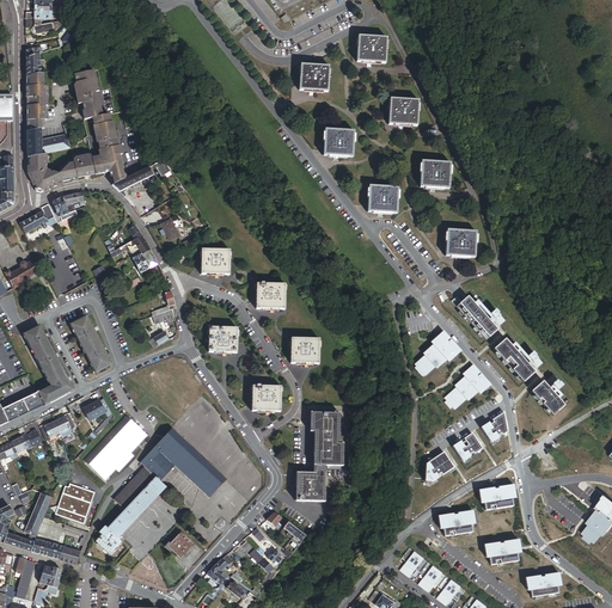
[(51,23),(59,22),(59,19),(41,22),(40,20),(42,20),(42,19),(50,19),(51,12),(48,12),(32,12),(32,18),(32,20),(25,20),(25,26),(51,23)]
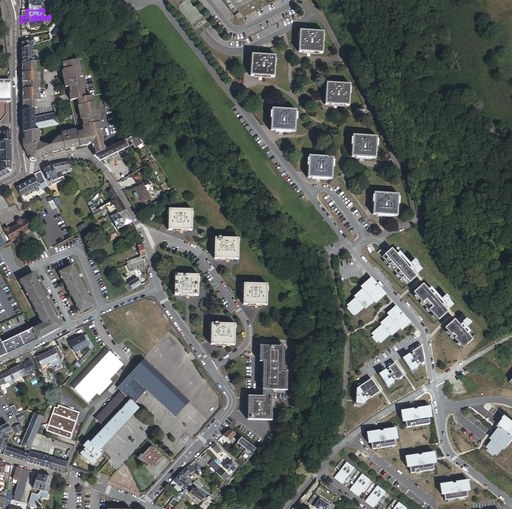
[(38,27),(44,26),(43,19),(21,22),(21,30),(35,27),(38,27)]
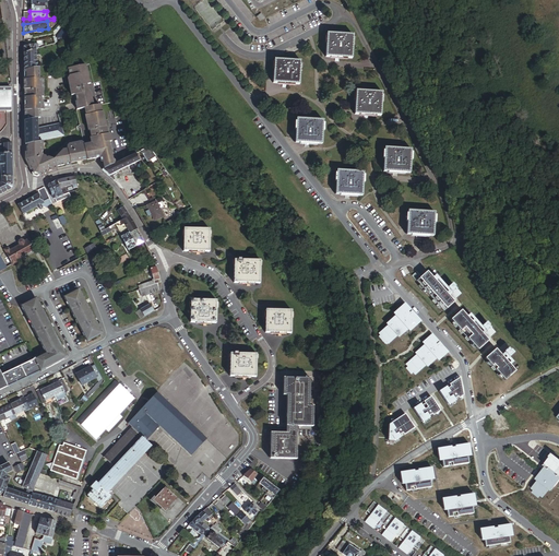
[(57,42),(61,40),(69,31),(70,28),(69,27),(64,25),(57,35),(55,36),(57,42)]
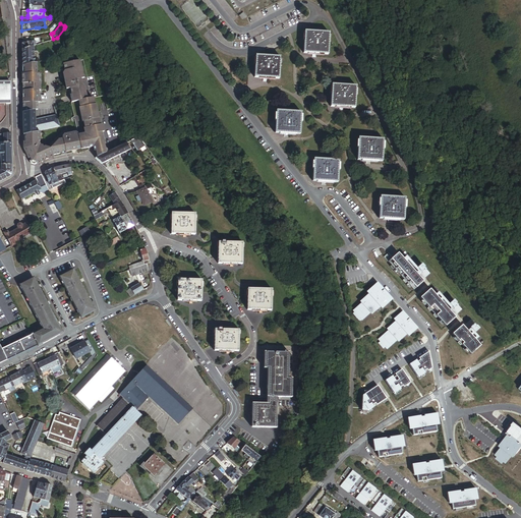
[(304,50),(329,52),(330,31),(305,30),(304,50)]
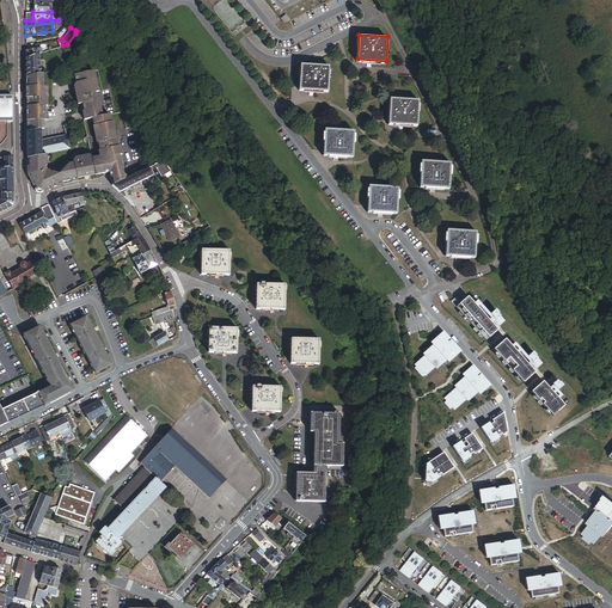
[(26,71),(40,68),(40,53),(25,56),(26,71)]
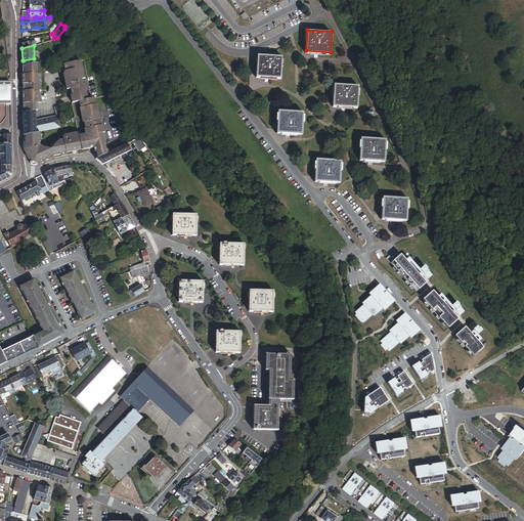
[(256,75),(280,76),(282,54),(258,52),(256,75)]
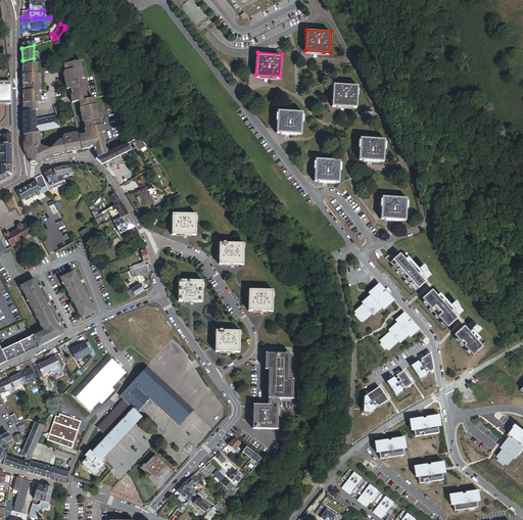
[(70,101),(76,129),(75,131),(63,134),(62,135),(65,143),(67,150),(81,148),(94,145),(97,157),(100,155),(115,148),(114,142),(120,141),(113,108),(107,109),(104,95),(98,96),(93,75),(87,77),(84,59),(77,60),(76,53),(61,56),(64,69),(63,69),(63,72),(66,88),(68,88),(72,101),(70,101)]
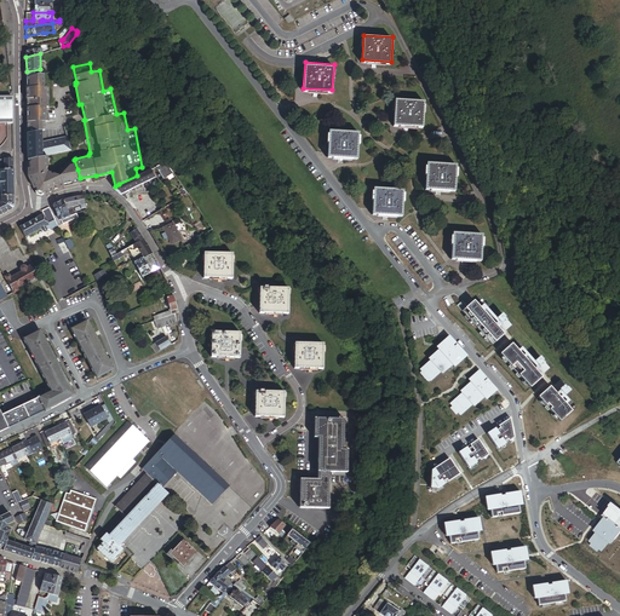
[(27,90),(42,86),(42,73),(40,73),(27,76),(27,90)]
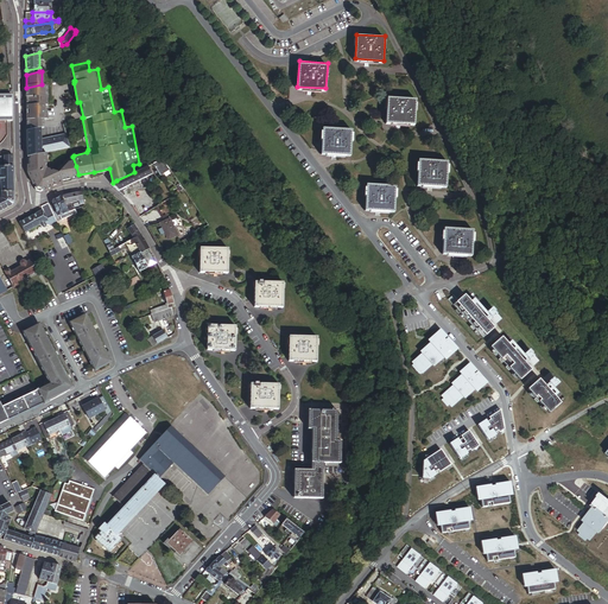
[(45,95),(46,95),(46,84),(42,84),(26,88),(26,118),(35,118),(44,115),(44,103),(45,103),(45,95)]
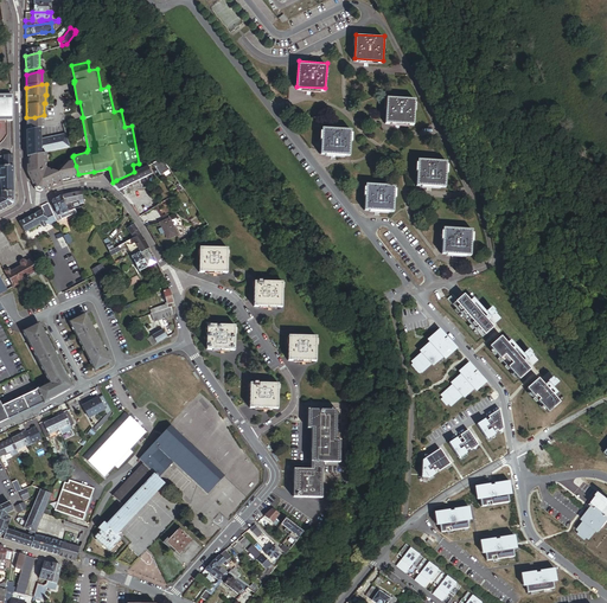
[(0,141),(2,139),(7,134),(7,120),(12,120),(12,94),(0,94),(0,141)]
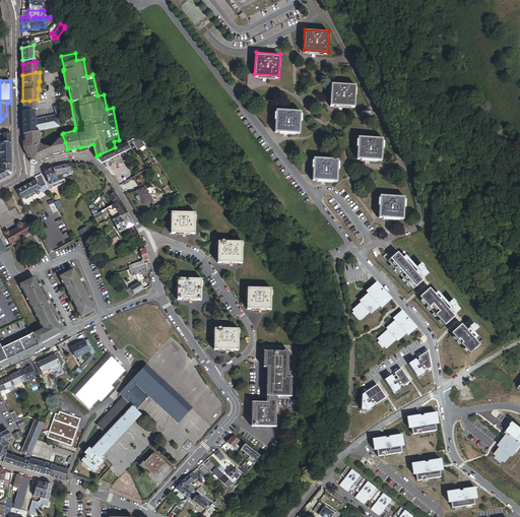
[(331,104),(354,105),(356,84),(332,83),(331,104)]
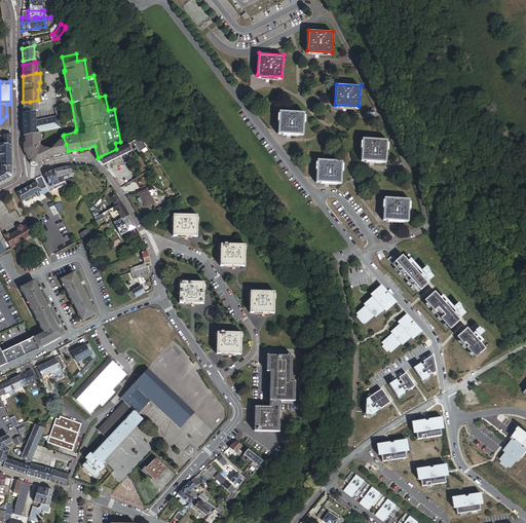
[(35,110),(37,110),(37,102),(38,102),(38,100),(30,102),(23,102),(23,112),(35,110)]
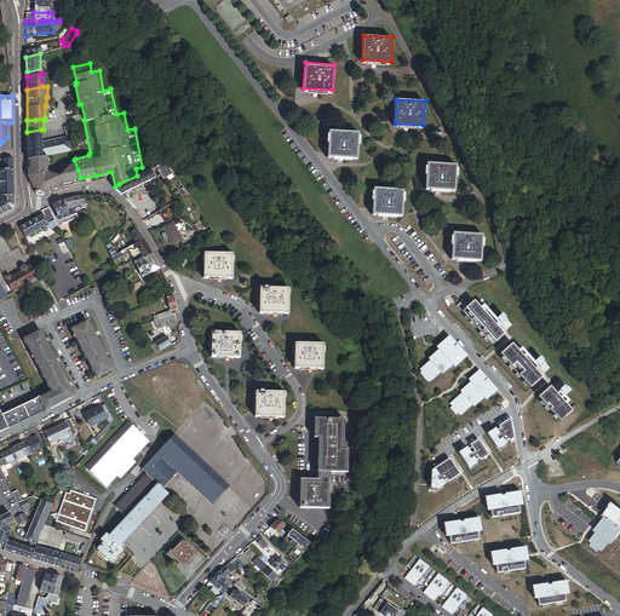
[(28,159),(42,155),(41,140),(41,130),(27,132),(28,159)]
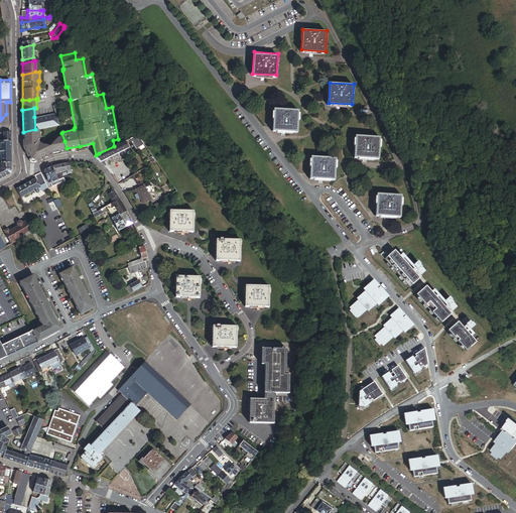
[(297,130),(298,110),(274,108),(273,128),(297,130)]
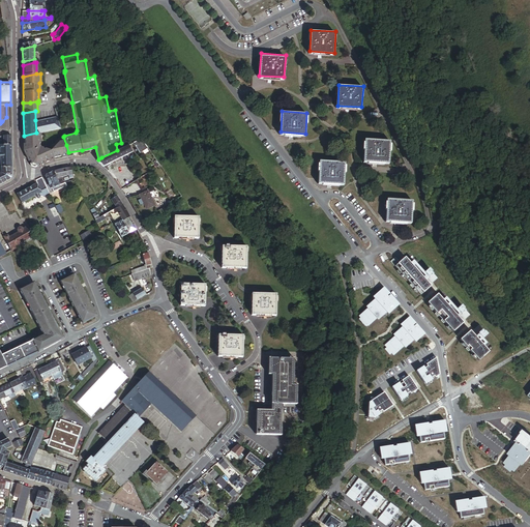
[(39,133),(60,127),(57,116),(38,119),(35,120),(36,133),(39,133)]
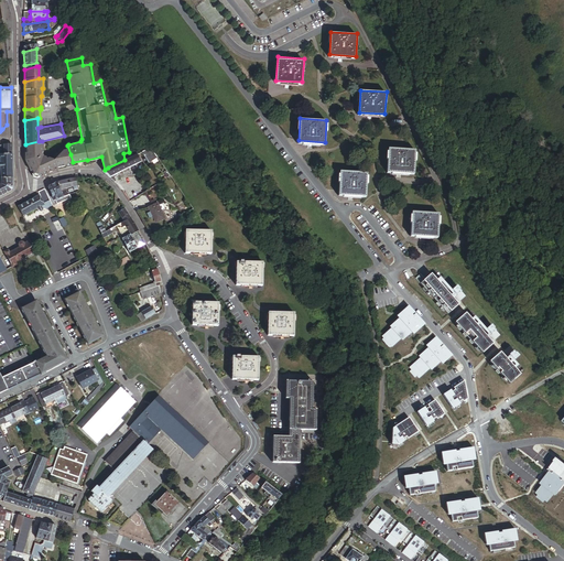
[(41,152),(42,152),(42,141),(39,141),(25,144),(25,161),(26,164),(41,161),(52,159),(49,158),(46,158),(46,157),(43,155),(42,155),(41,152)]
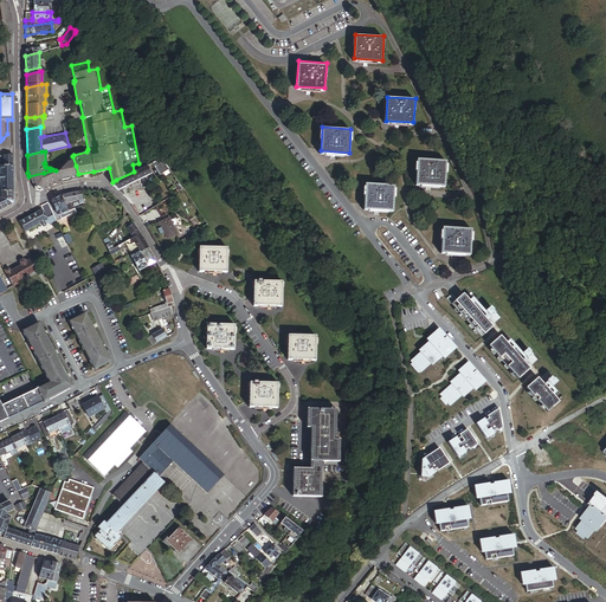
[(58,170),(76,166),(72,156),(71,157),(72,160),(66,161),(68,164),(63,166),(58,170)]
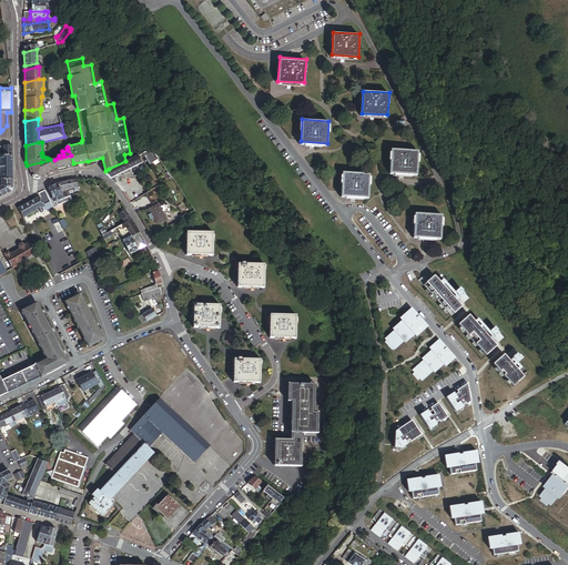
[(151,162),(159,158),(152,147),(144,151),(148,157),(150,160),(151,162)]
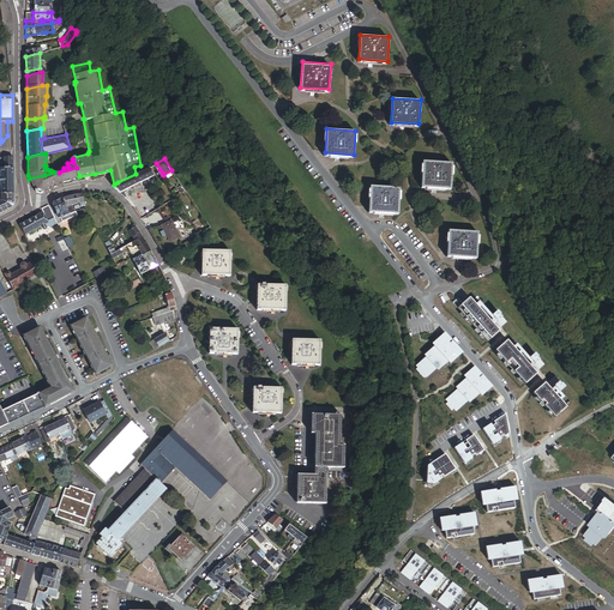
[(421,185),(451,187),(452,161),(422,158),(421,185)]
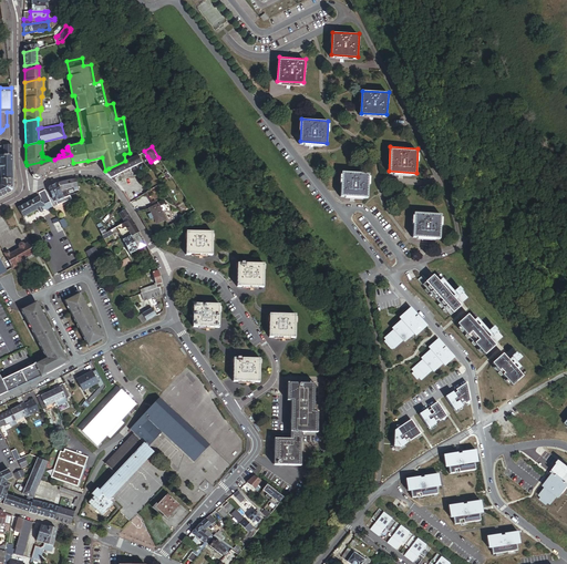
[(131,170),(144,163),(140,153),(125,161),(109,168),(105,171),(104,172),(112,178),(116,176),(125,172),(131,170)]
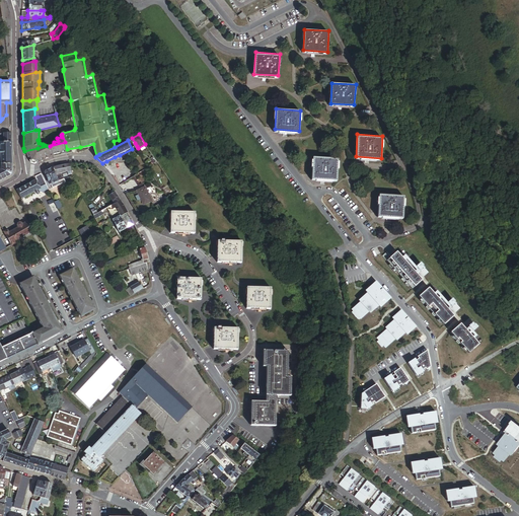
[(11,163),(11,154),(11,141),(3,142),(0,141),(0,152),(0,155),(0,160),(0,161),(11,163)]
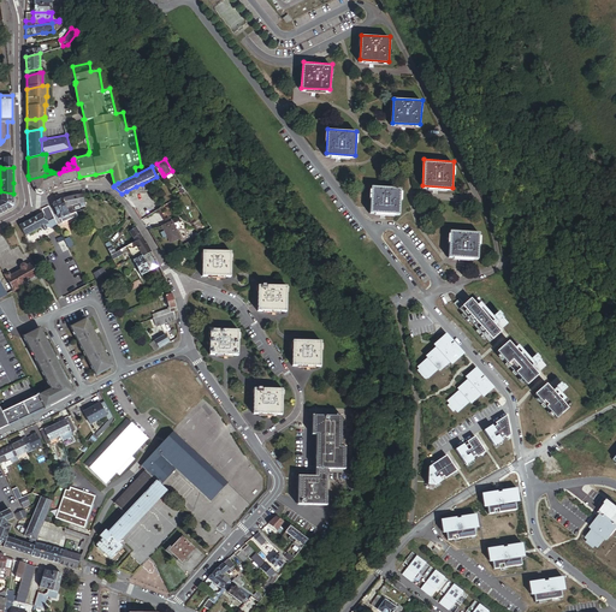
[(49,186),(49,189),(63,182),(78,178),(77,178),(80,177),(77,168),(59,173),(57,173),(45,176),(48,186),(49,186)]
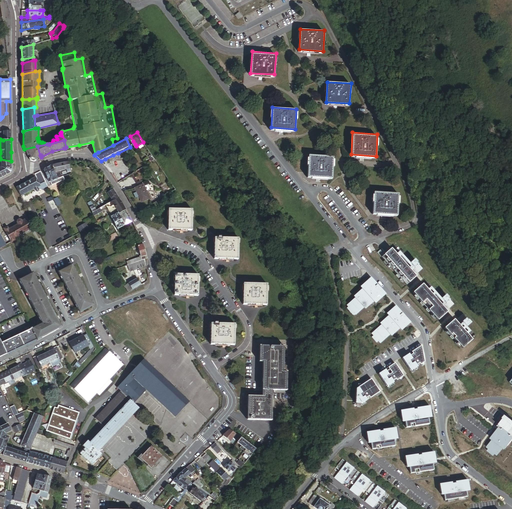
[(41,155),(40,155),(37,146),(24,149),(27,154),(28,154),(30,158),(35,159),(38,157),(38,158),(41,157),(41,155)]
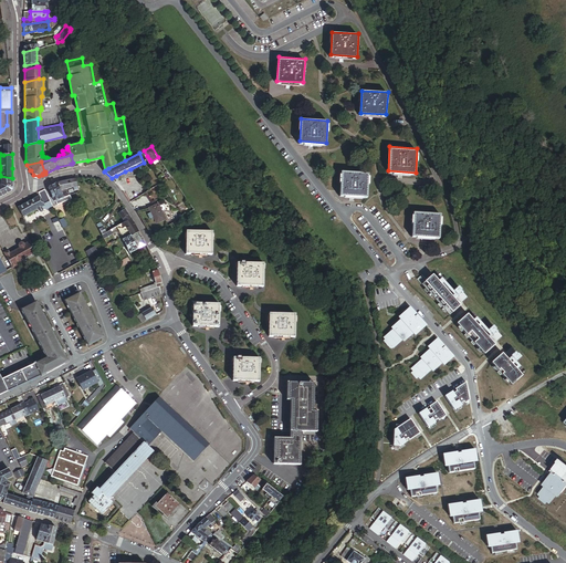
[(342,196),(369,198),(370,175),(344,173),(342,196)]
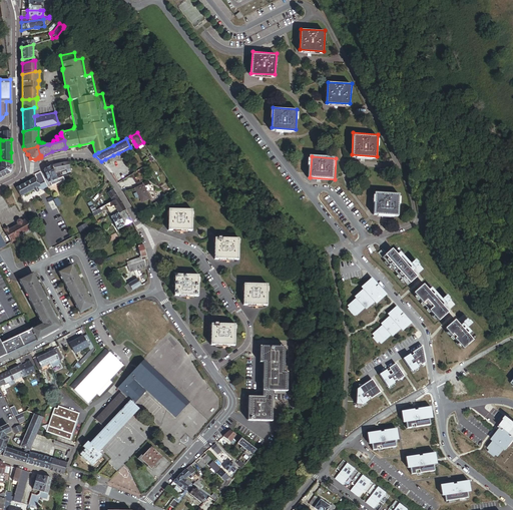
[(11,170),(11,168),(11,161),(0,159),(0,161),(0,166),(4,175),(8,173),(10,172),(11,170)]
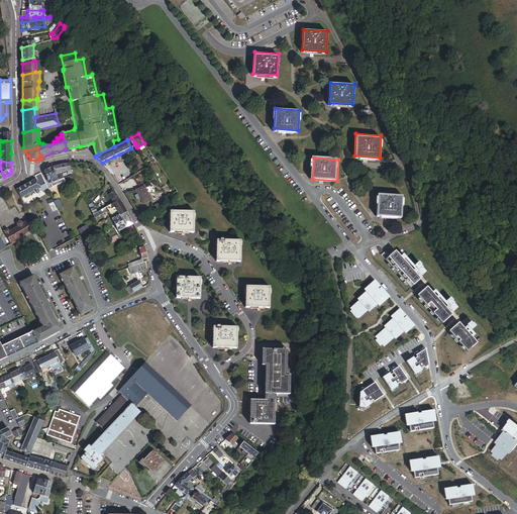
[(52,166),(59,179),(65,177),(64,175),(63,175),(62,174),(60,173),(59,174),(58,172),(67,170),(67,173),(72,172),(69,163),(56,165),(52,166)]
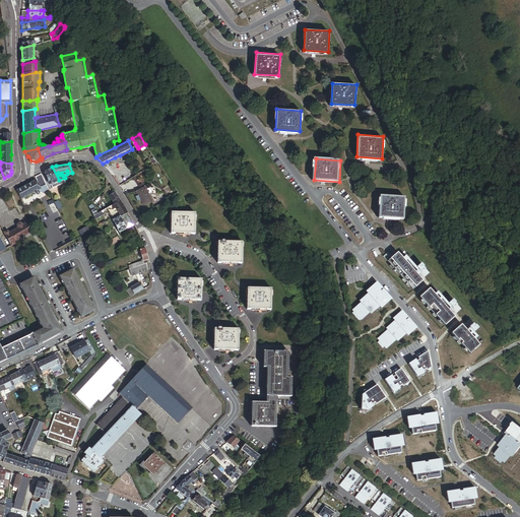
[(60,183),(60,184),(67,181),(65,178),(59,180),(52,167),(45,171),(45,172),(46,175),(48,176),(50,179),(49,181),(51,184),(52,184),(55,183),(56,184),(60,183)]
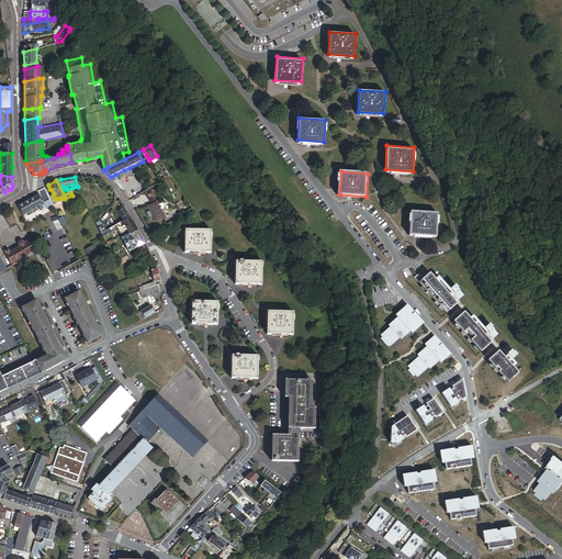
[(43,187),(48,197),(54,193),(52,190),(49,189),(48,186),(48,185),(43,187)]
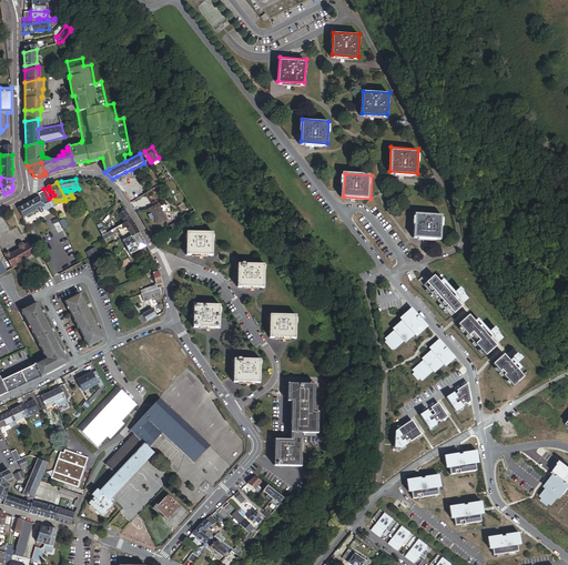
[(43,204),(50,201),(49,199),(43,189),(37,192),(39,197),(40,197),(43,204)]
